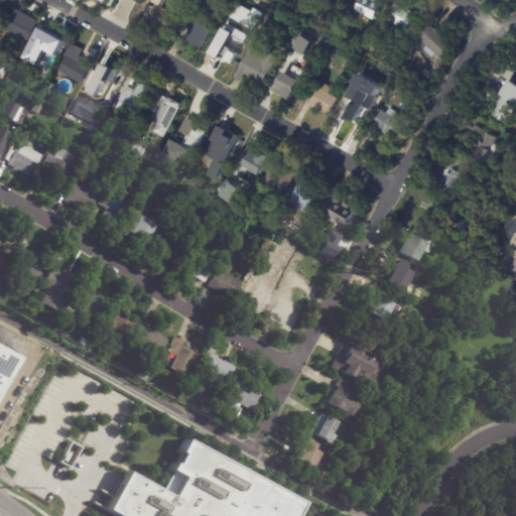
[(171,33),(148,20),(156,5),(159,7),(162,0),(169,0),(166,1),(162,9),(179,18),(171,33)]
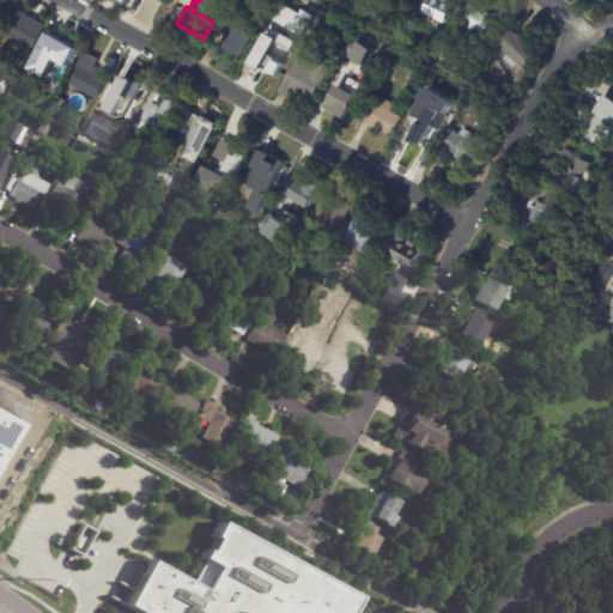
[(424,16),(431,0),(447,0),(447,2),(457,7),(448,26),(424,16)]
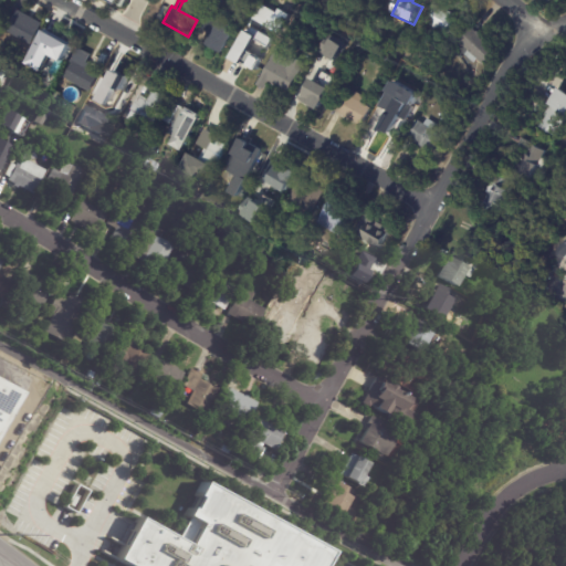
[(286,14),(257,3),(249,22),(280,33),(286,14)]
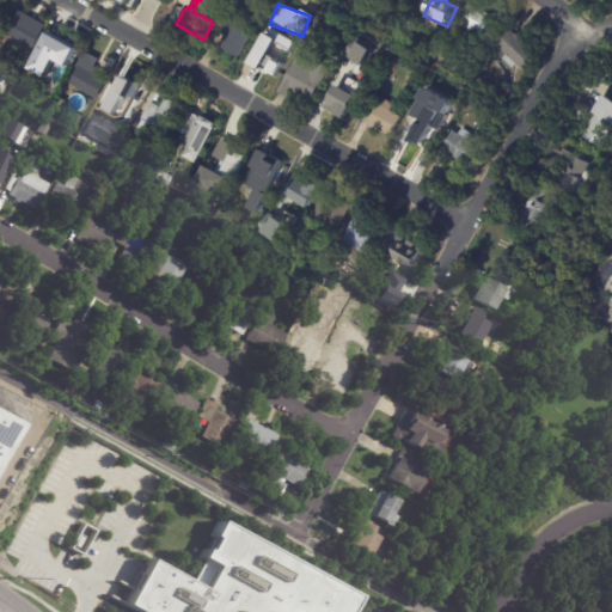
[(470,7),(476,11),(477,8),(493,17),(491,19),(501,24),(491,43),(458,25),(469,6),(470,7)]
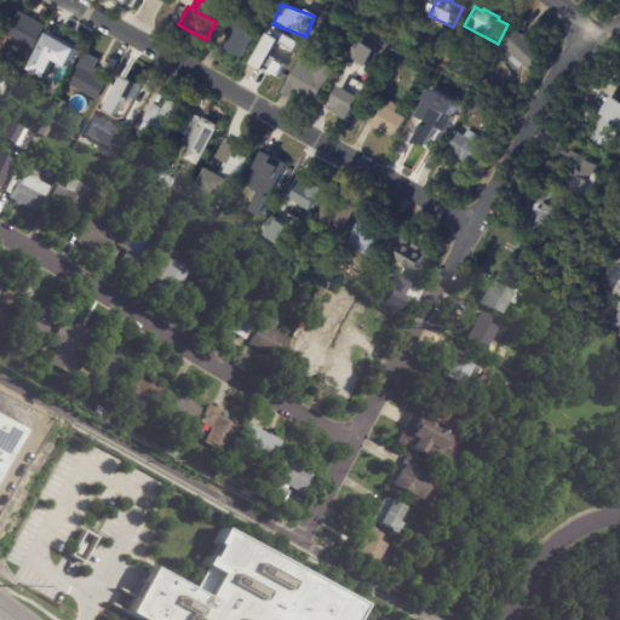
[(34,51),(6,35),(19,12),(47,27),(34,51)]
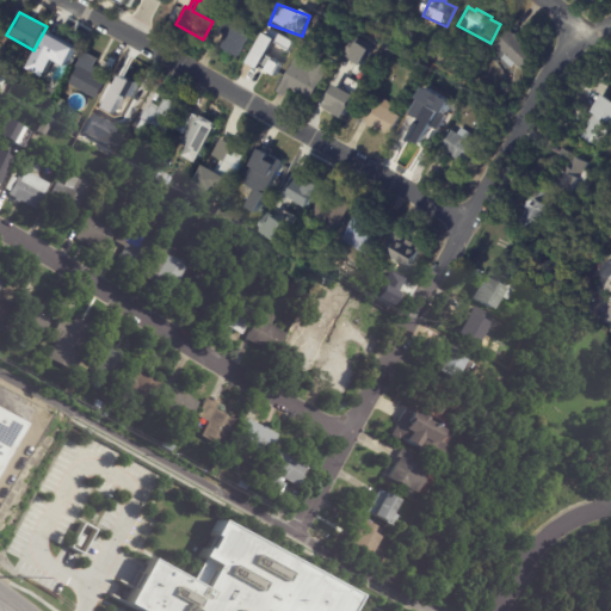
[(235,22),(254,32),(239,59),(221,49),(227,38),(216,31),(224,14),(235,22)]
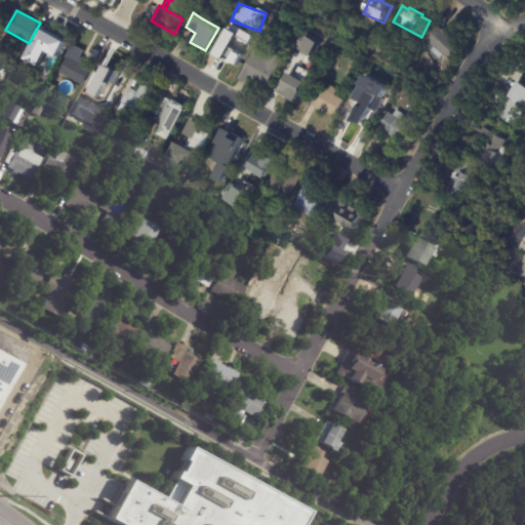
[(437,26),(442,31),(443,30),(450,36),(449,37),(461,48),(449,62),(443,55),(440,59),(431,50),(434,47),(425,39),(437,26)]
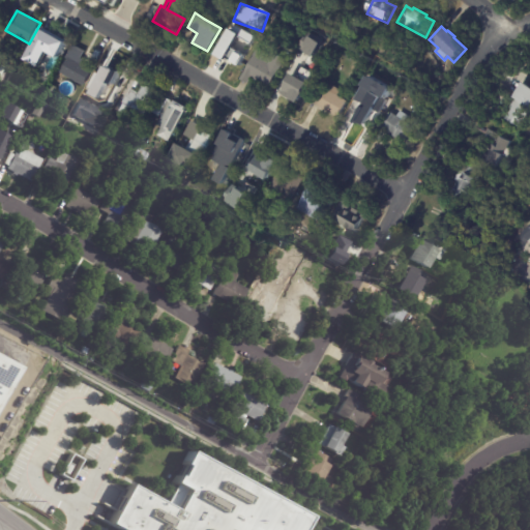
[(53,34),(67,42),(55,65),(34,54),(48,31),(53,34)]
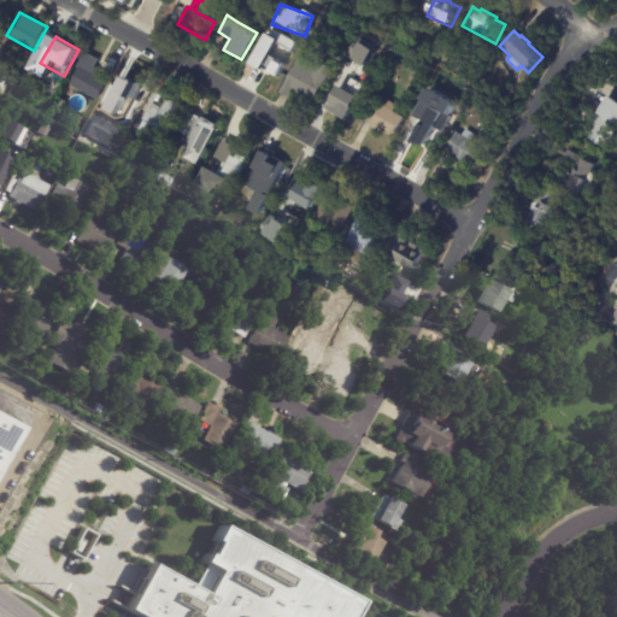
[(347,57),(368,68),(375,51),(356,41),(347,57)]
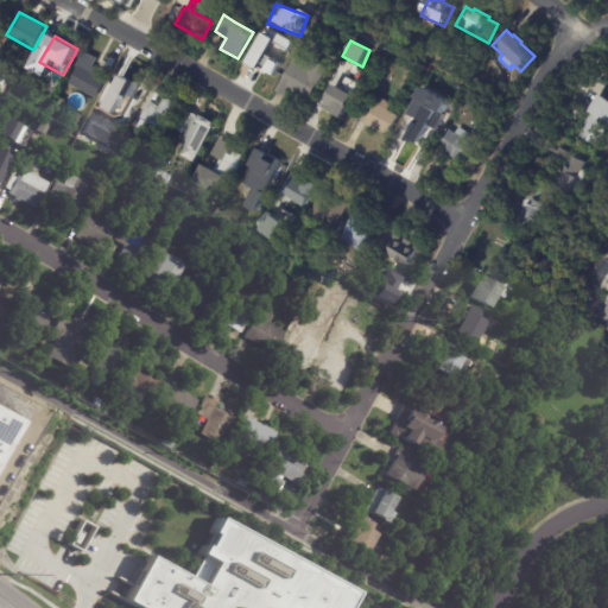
[(287,51),(289,52),(273,78),(255,69),(264,55),(253,50),(258,43),(267,48),(271,42),(287,51)]
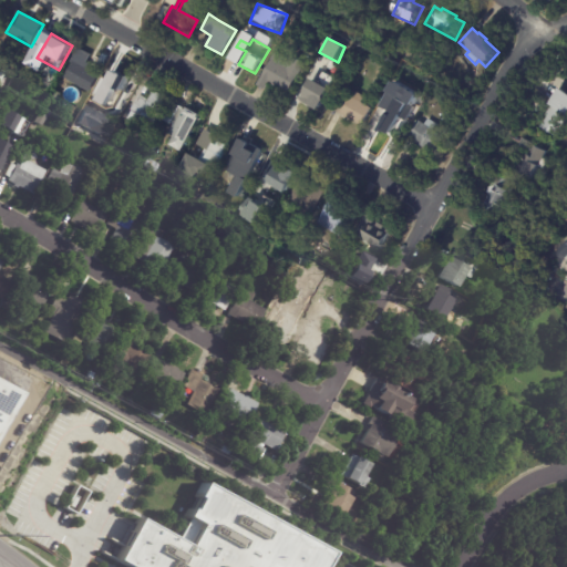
[(91,57),(86,63),(90,65),(88,70),(99,76),(90,93),(64,79),(65,78),(60,75),(66,63),(72,66),(73,64),(71,63),(79,49),(91,55),(91,57)]
